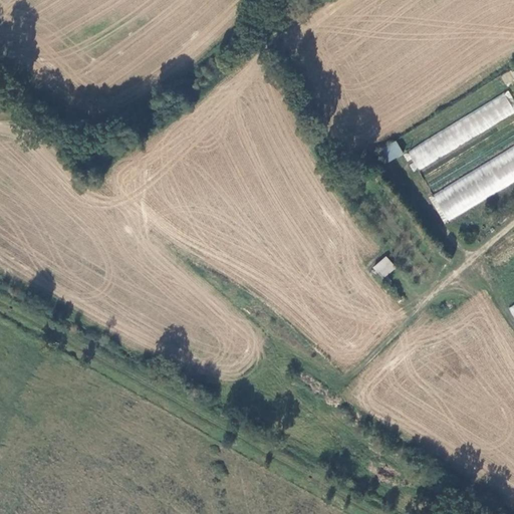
[(513,76),(511,72),(502,77),(506,85),(513,80),(513,76)]
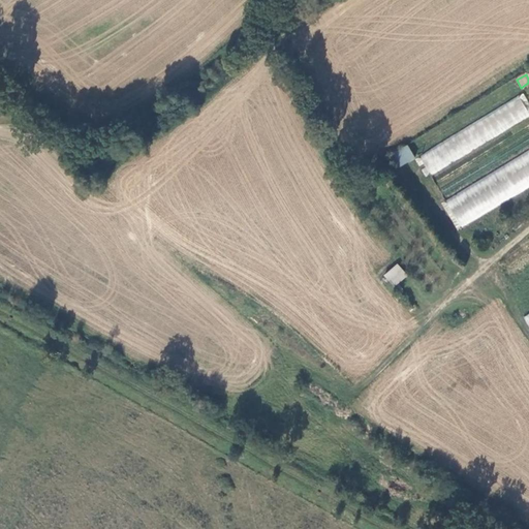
[(429,172),(528,120),(528,114),(520,97),(493,111),(497,119),(503,116),(505,118),(489,126),(486,119),(418,154),(429,172)]
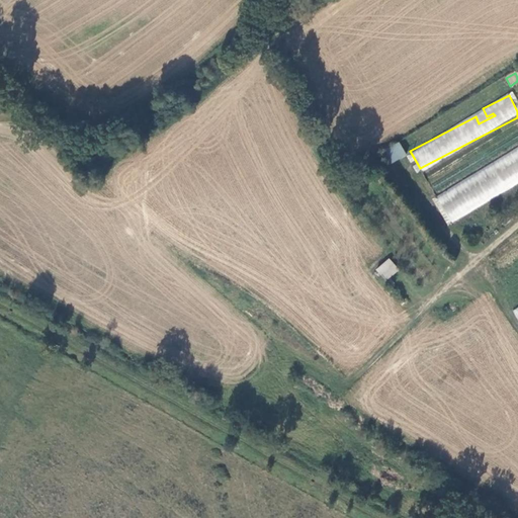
[(400,145),(384,153),(392,165),(406,156),(400,145)]
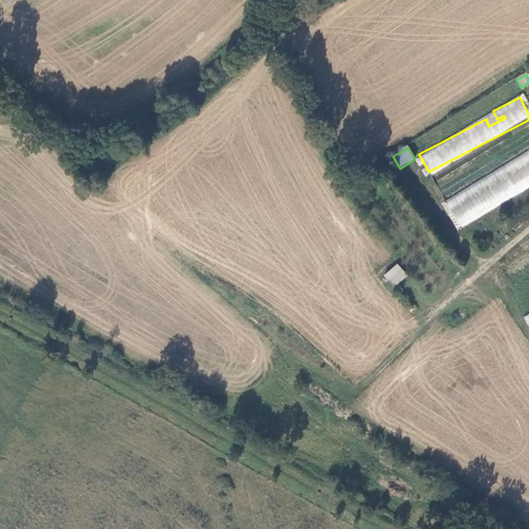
[(456,228),(528,188),(528,152),(440,200),(456,228)]
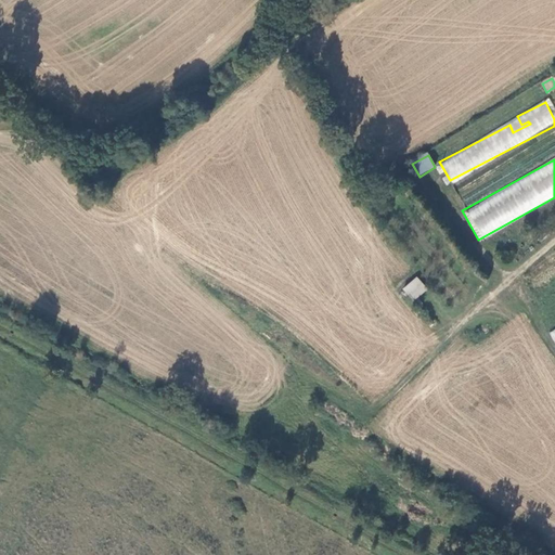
[(417,280),(404,291),(414,301),(427,291),(417,280)]
